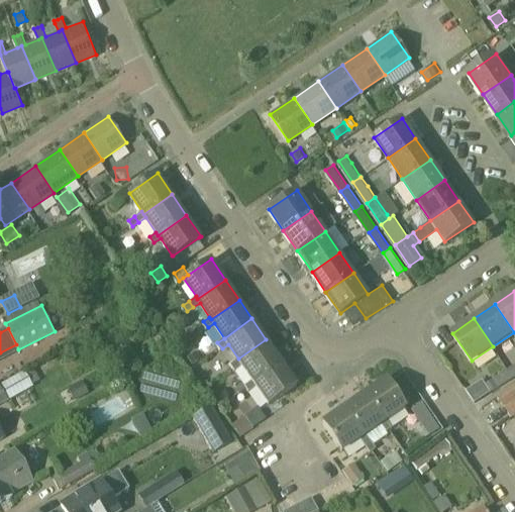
[(280,360),(266,339),(238,359),(231,363),(235,369),(242,365),(251,379),(280,360)]
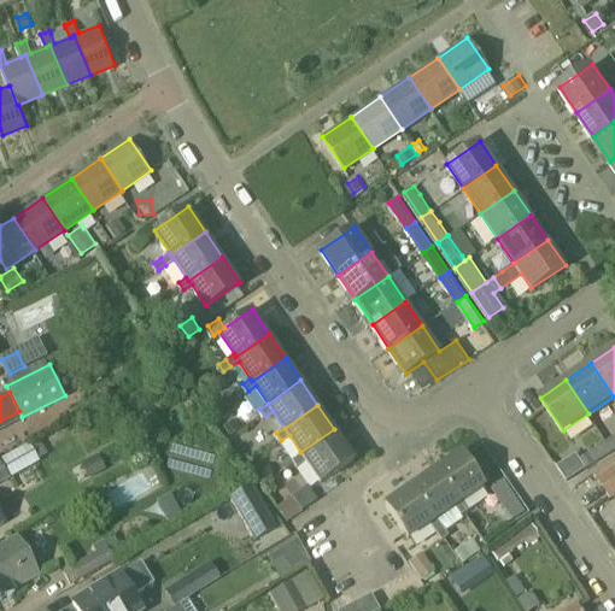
[(236,421),(227,427),(230,433),(240,427),(236,421)]
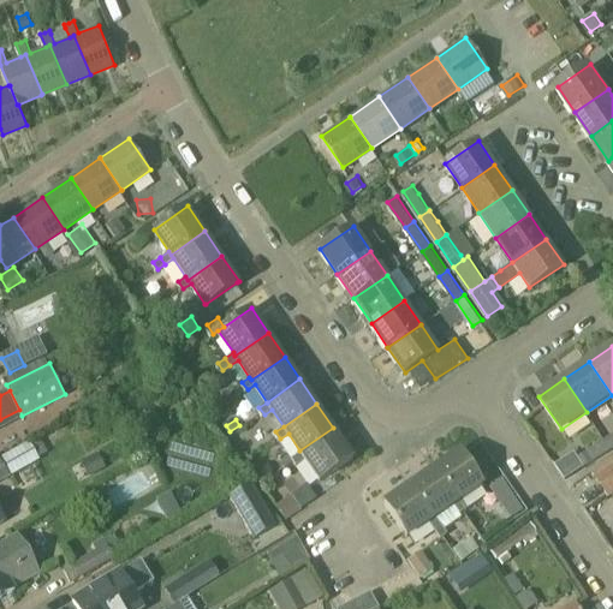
[(352,457),(333,428),(299,451),(293,457),(298,463),(305,458),(319,479),(352,457)]
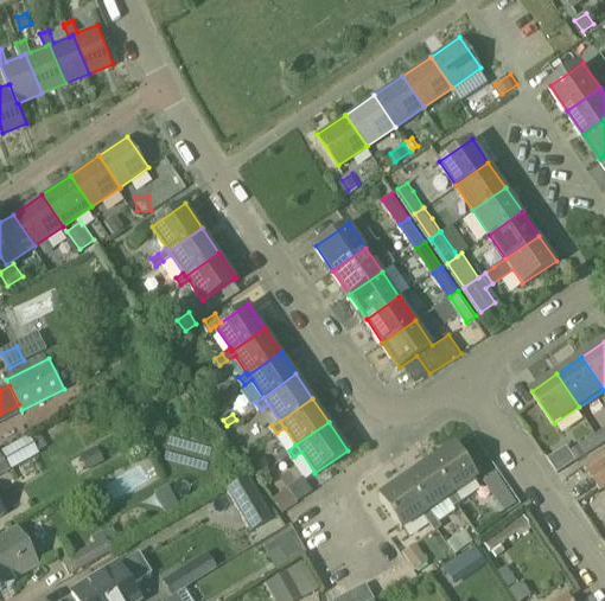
[(580,458),(604,442),(604,439),(599,432),(597,434),(574,448),(580,458)]
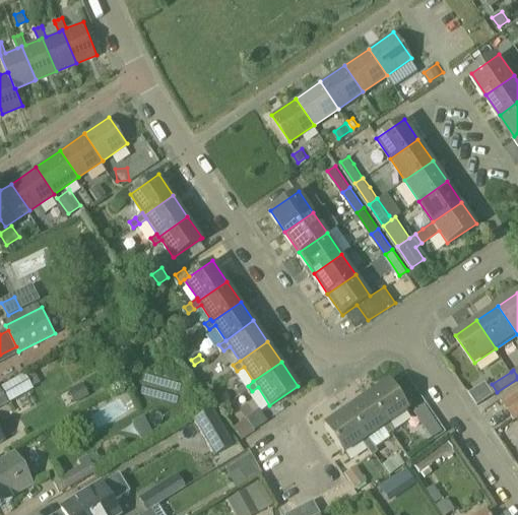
[(26,371),(0,384),(0,387),(8,402),(35,386),(26,371)]
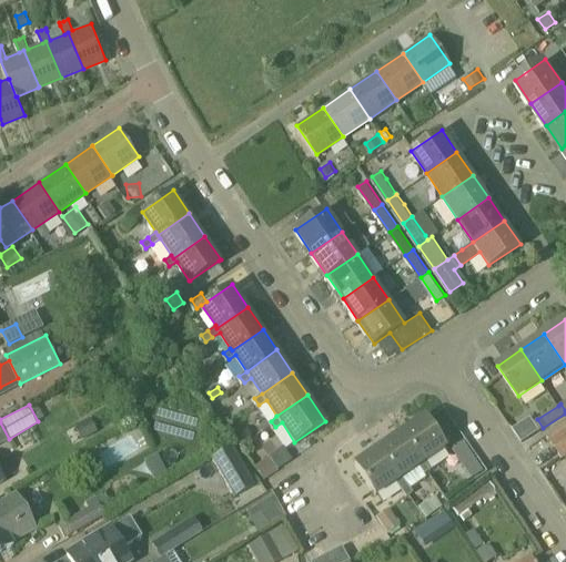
[(92,415),(76,423),(83,438),(100,429),(92,415)]
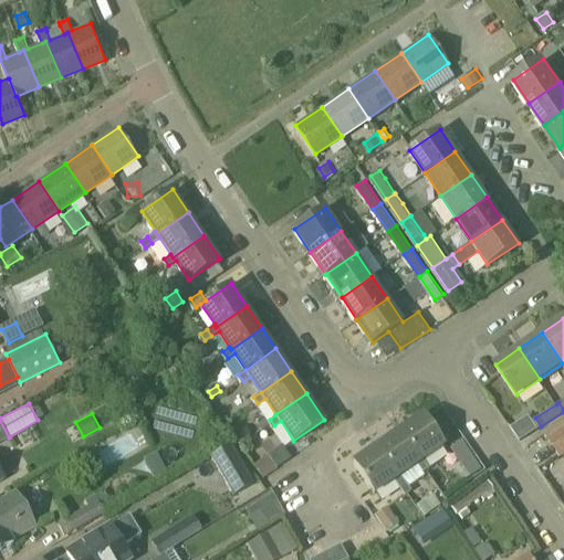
[(424,413),(400,430),(421,460),(418,462),(424,469),(430,465),(426,457),(445,444),(424,413)]
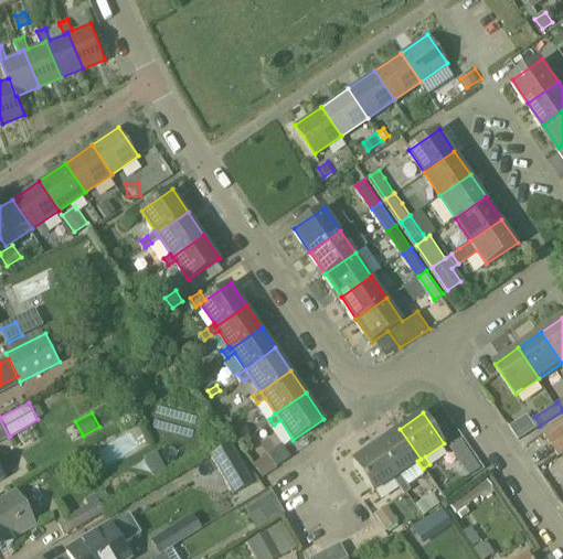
[(243,422),(236,427),(245,439),(252,434),(250,432),(253,430),(247,422),(244,425),(243,422)]
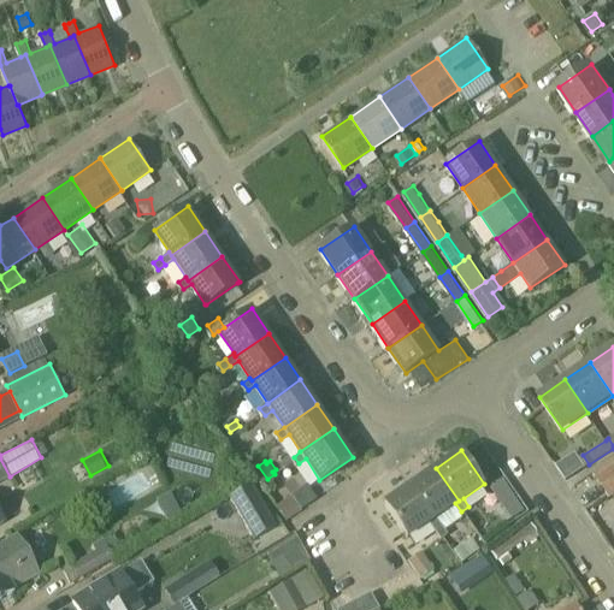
[(613,465),(598,475),(613,496),(613,465)]
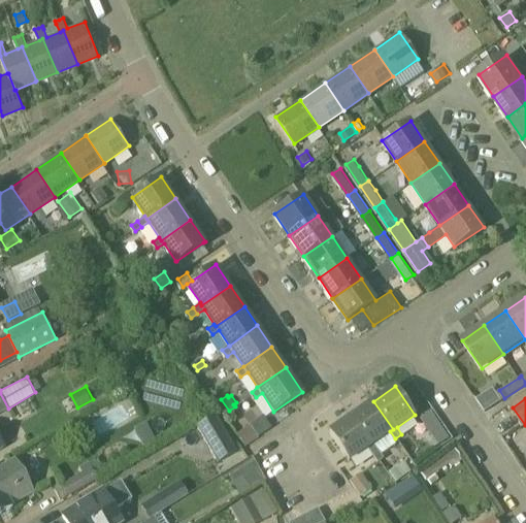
[(373,401),(352,416),(371,445),(369,446),(374,453),(381,449),(375,442),(390,431),(393,429),(373,401)]
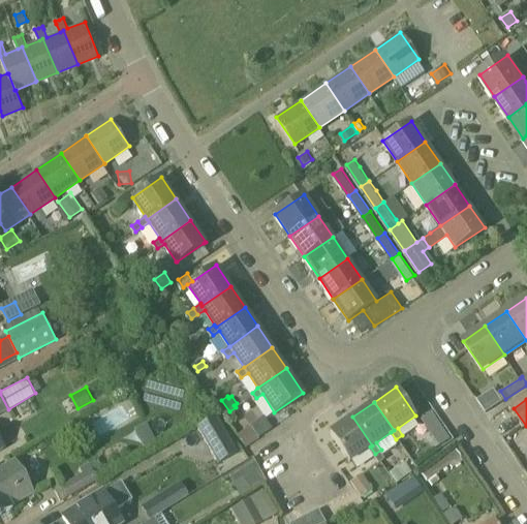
[(216,415),(198,427),(218,461),(237,450),(216,415)]
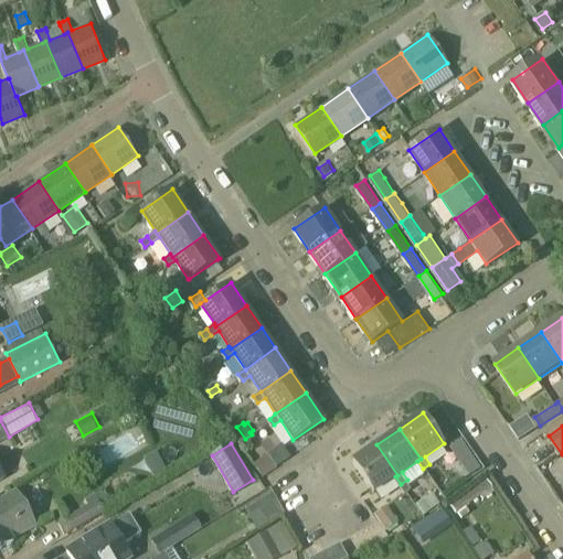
[(376,444),(353,460),(374,491),(395,476),(397,475),(376,444)]
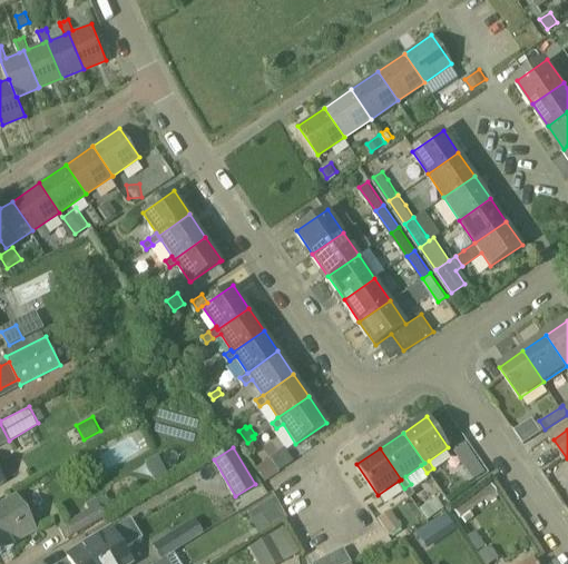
[(90,449),(80,456),(86,465),(96,458),(90,449)]
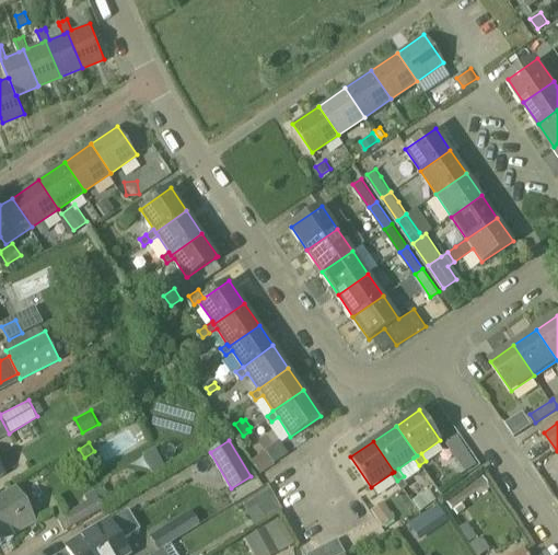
[(158,443),(144,450),(155,470),(167,464),(158,443)]
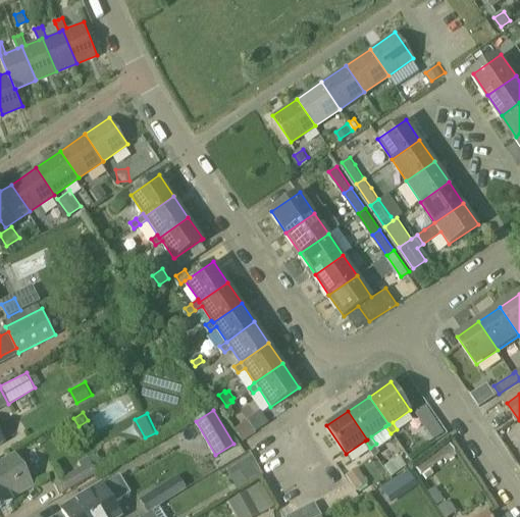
[(438,419),(427,427),(435,438),(447,430),(438,419)]
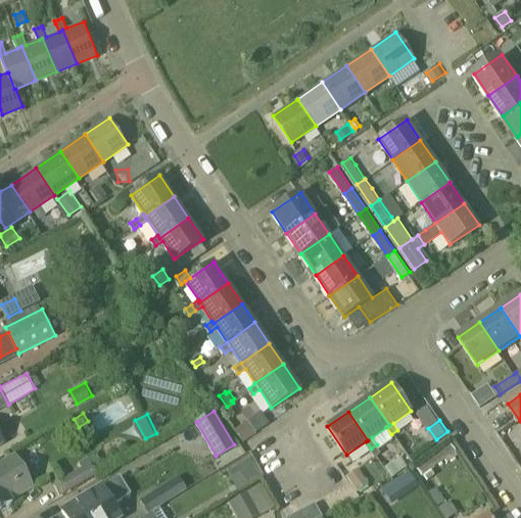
[(246,423),(237,429),(245,439),(253,433),(246,423)]
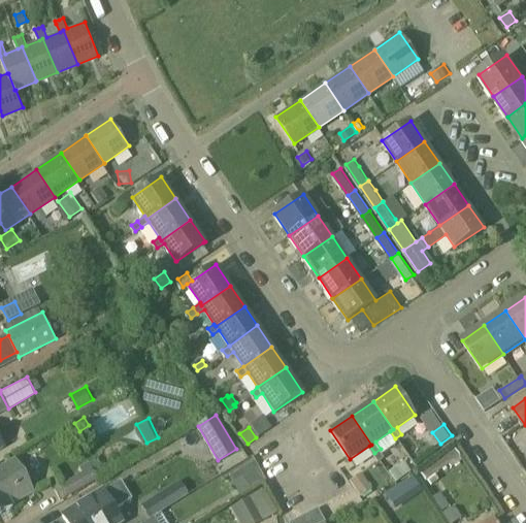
[(428,478),(461,454),(456,447),(422,470),(428,478)]
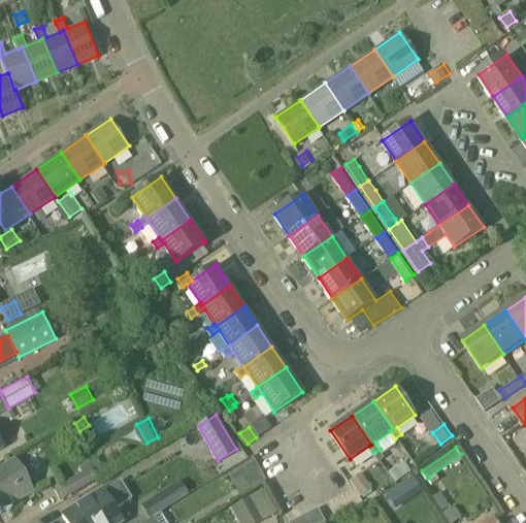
[(381,449),(374,453),(380,460),(385,456),(383,453),(381,449)]
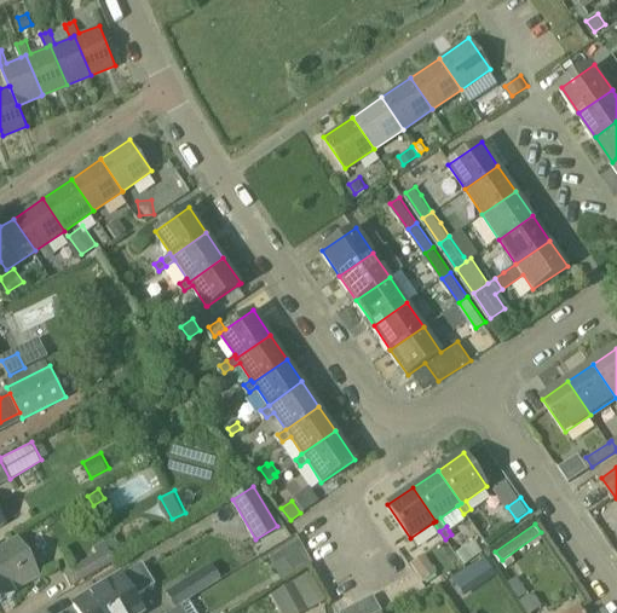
[(0,600),(16,591),(15,588),(40,573),(19,536),(0,545),(0,600)]
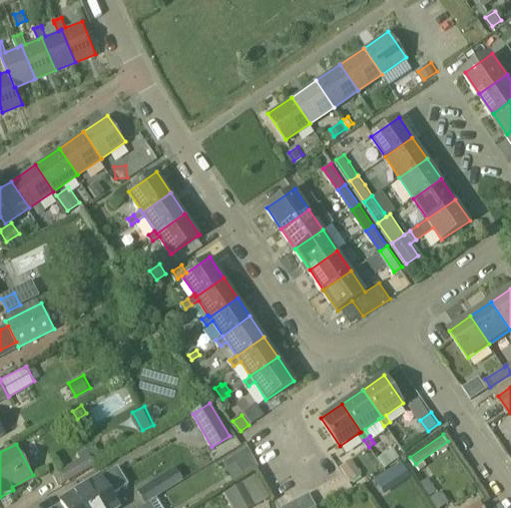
[(393,445),(379,455),(386,465),(400,454),(393,445)]
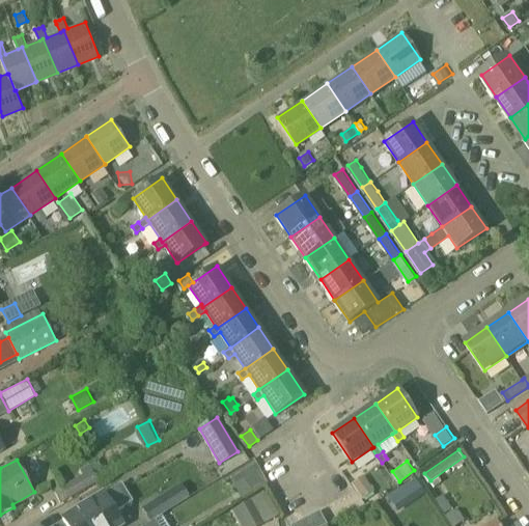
[(255,463),(243,471),(254,491),(268,482),(255,463)]
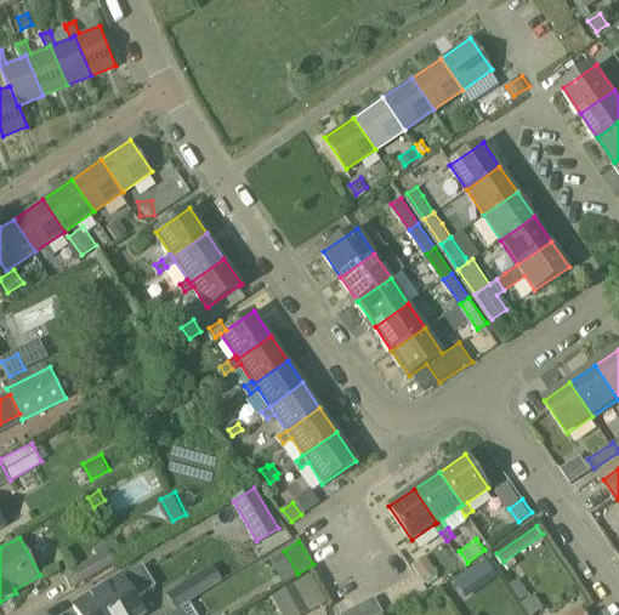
[(109,546),(68,569),(75,584),(118,561),(109,546)]
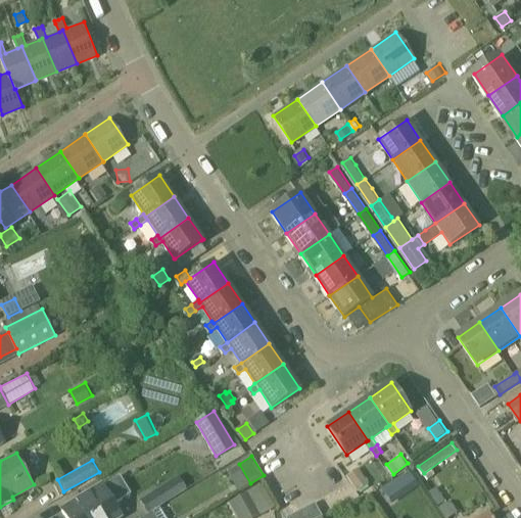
[(358,488),(370,480),(359,465),(347,473),(358,488)]
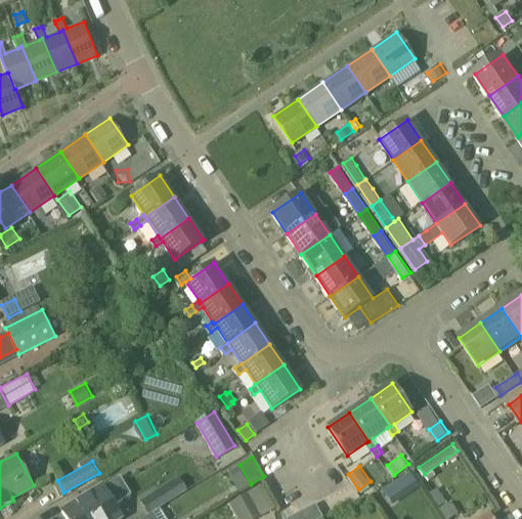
[(421,485),(410,470),(397,479),(407,494),(421,485)]
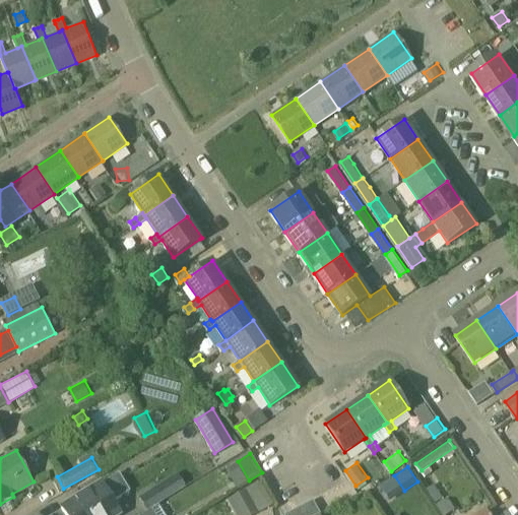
[(103,481),(63,505),(69,514),(116,514),(118,514),(111,502),(131,489),(122,474),(121,471),(103,483),(103,481)]
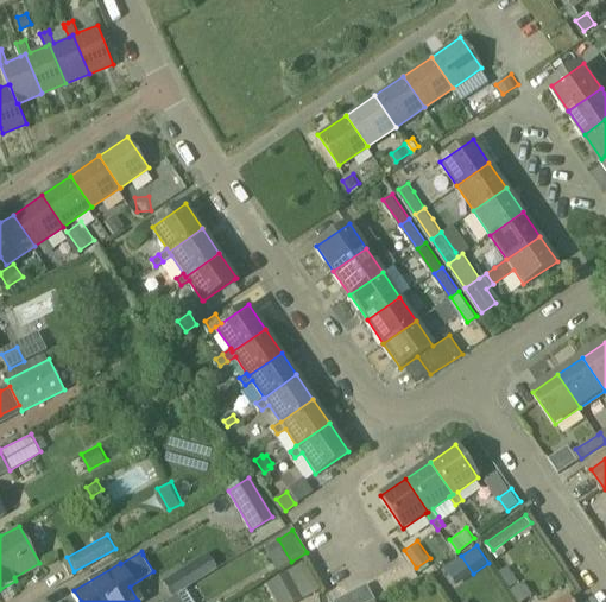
[(165,580),(164,580),(174,594),(199,578),(190,564),(188,565),(165,580)]
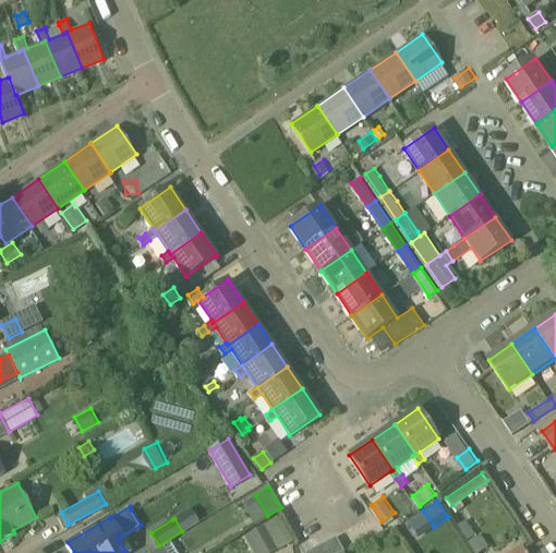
[(265,525),(248,535),(255,549),(262,545),(266,552),(270,552),(278,550),(265,525)]
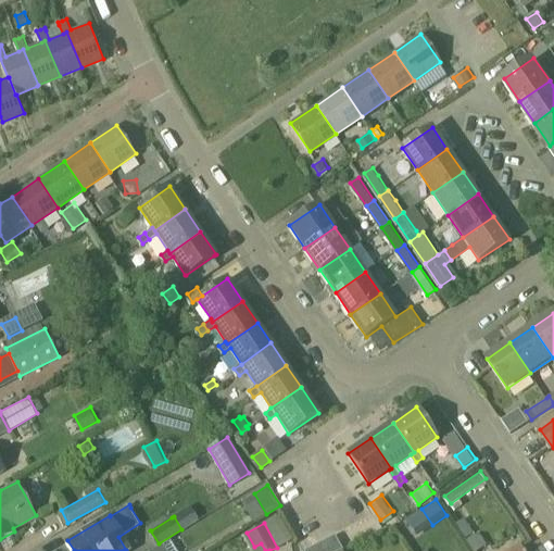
[(303,547),(305,550),(330,550),(342,546),(335,531),(303,547)]
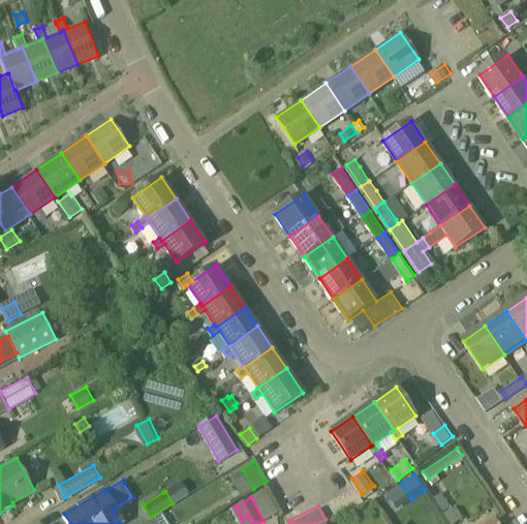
[(452,523),(464,515),(458,506),(452,505),(444,512),(452,523)]
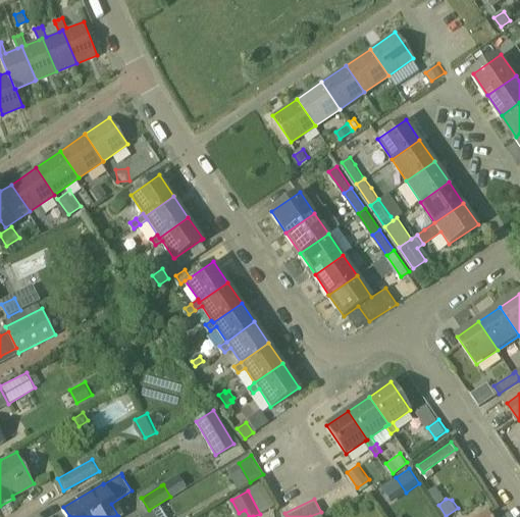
[(155,510),(143,516),(167,516),(161,507),(155,510)]
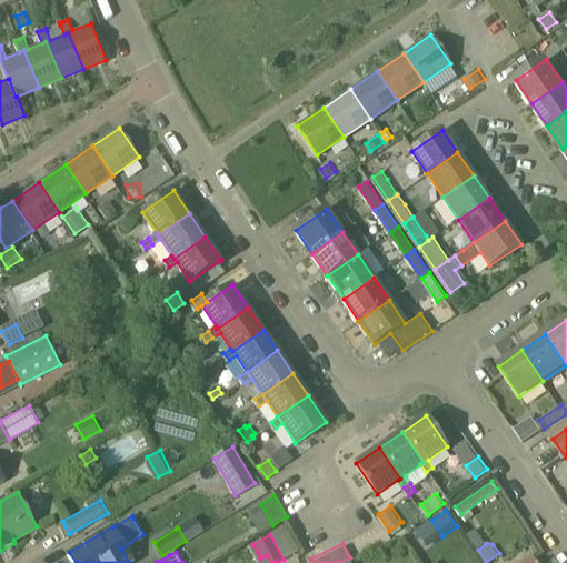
[(538,562),(533,553),(517,562),(538,562)]
